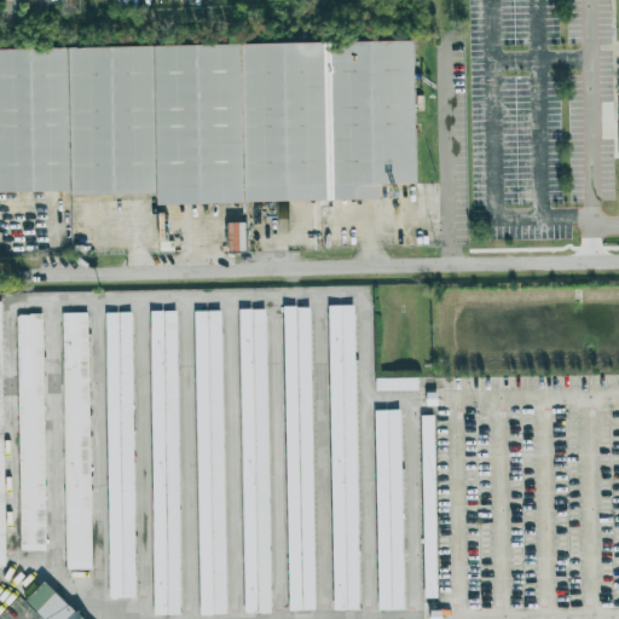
[(79,0),(29,0),(30,15),(47,13),(47,7),(59,7),(59,15),(80,13),(79,0)]
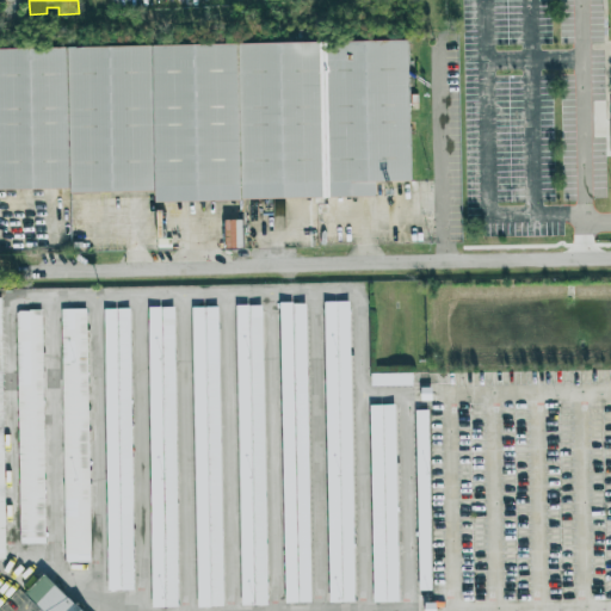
[(0,45),(409,41),(411,180),(378,180),(378,193),(0,192),(0,45)]
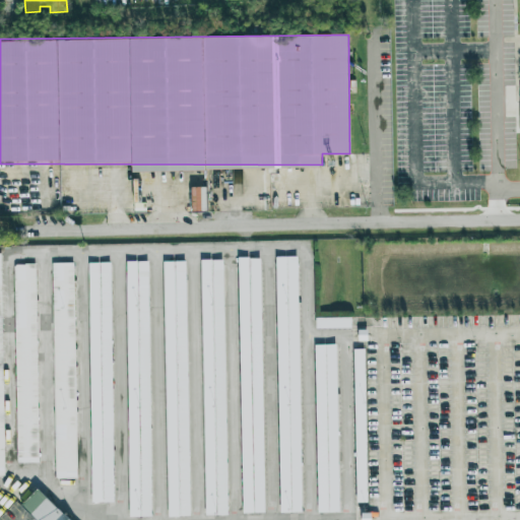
[(83,166),(71,167),(71,176),(62,177),(62,190),(84,189),(83,166)]
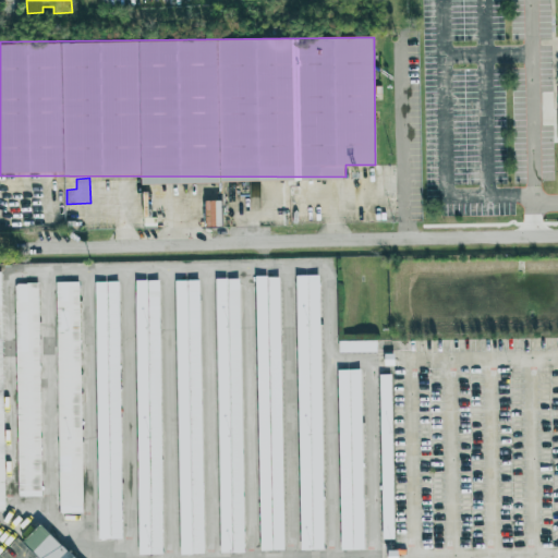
[(319,276),(296,276),(301,550),(324,549),(319,276)]
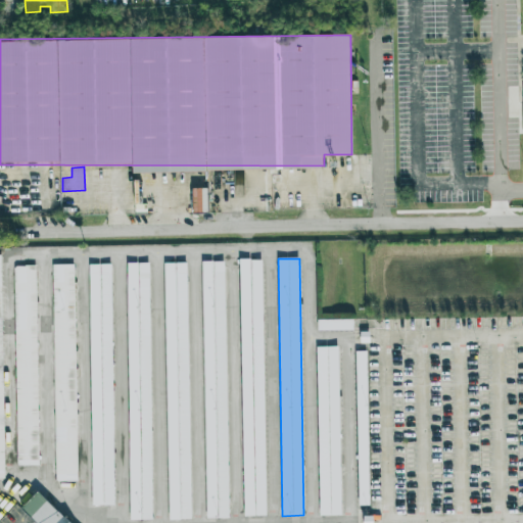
[(263,259),(240,260),(244,516),(266,516),(263,259)]
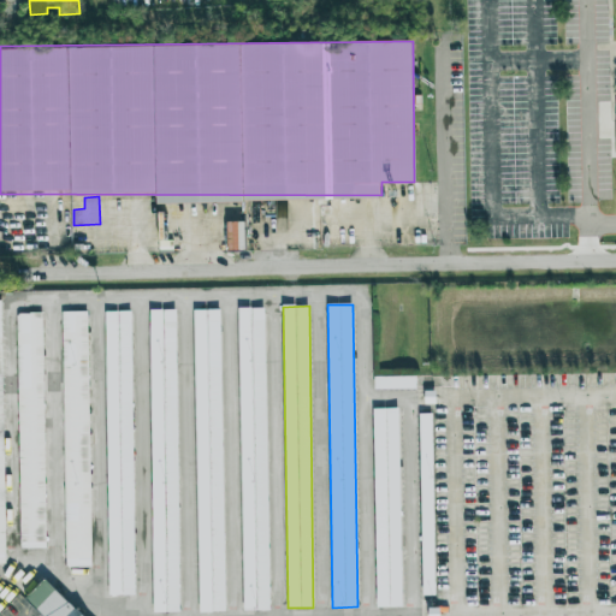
[(270,610),(265,308),(238,308),(243,611),(270,610)]
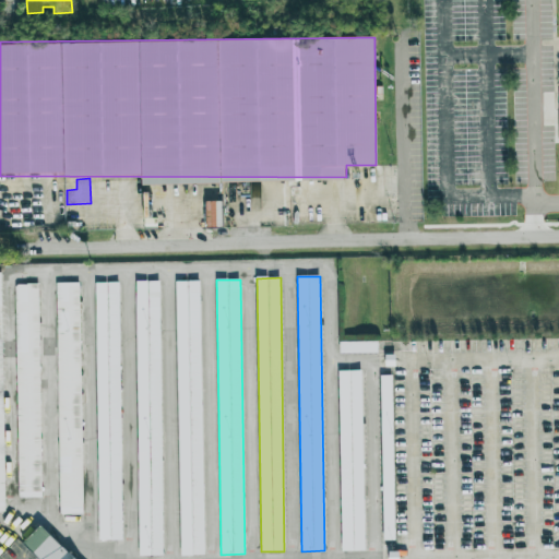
[(163,556),(159,281),(137,282),(140,556),(163,556)]
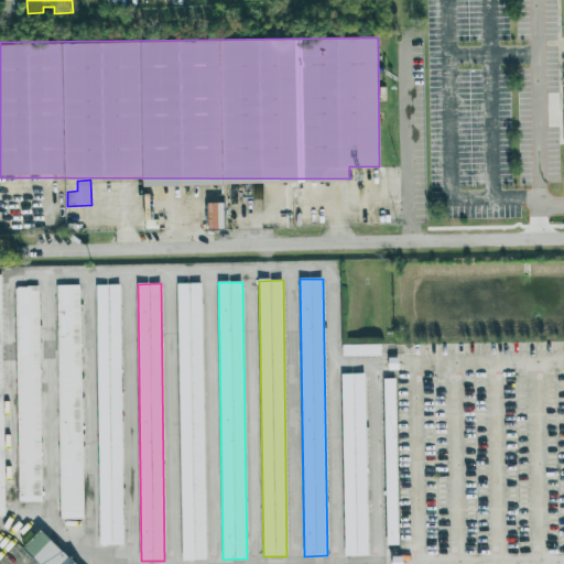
[(206,560),(202,283),(177,283),(182,561),(206,560)]
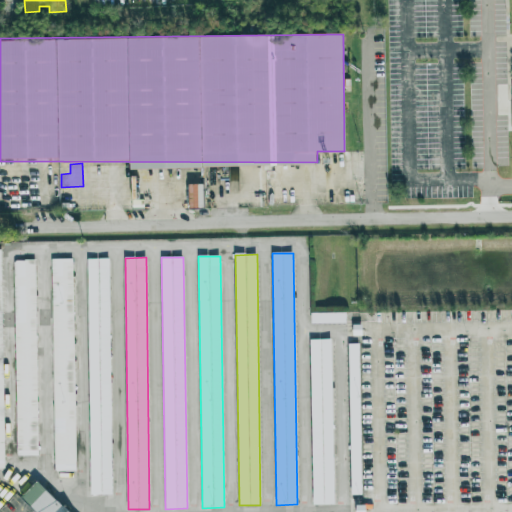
[(73,259),(51,259),(54,471),(76,471),(73,259)]
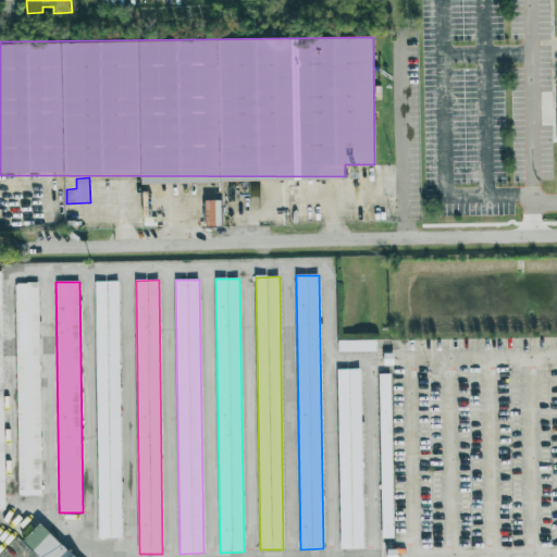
[(119,282),(96,282),(98,539),(122,539),(119,282)]
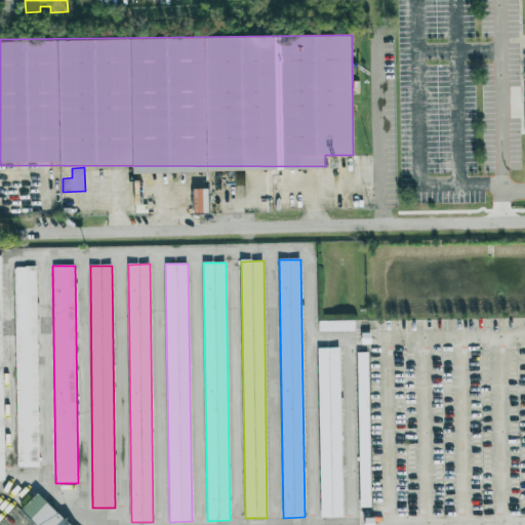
[(39,467),(36,267),(14,267),(17,468),(39,467)]
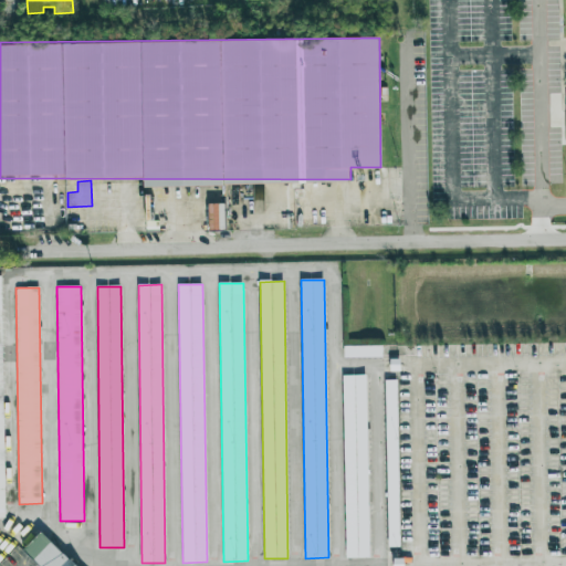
[(344,346),(344,357),(383,356),(383,345),(344,346)]
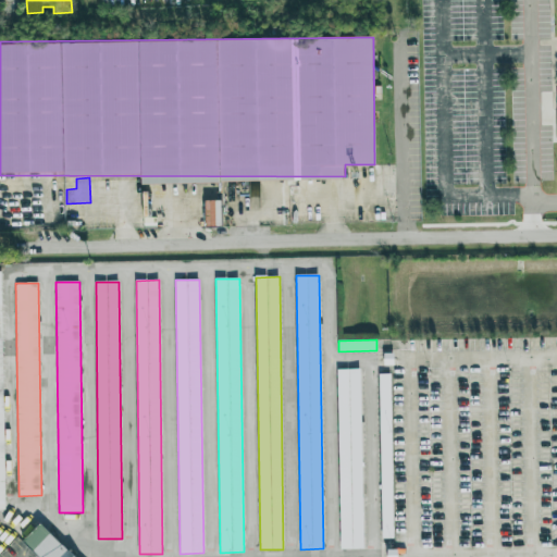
[(337,369),(341,549),(363,548),(360,369),(337,369)]
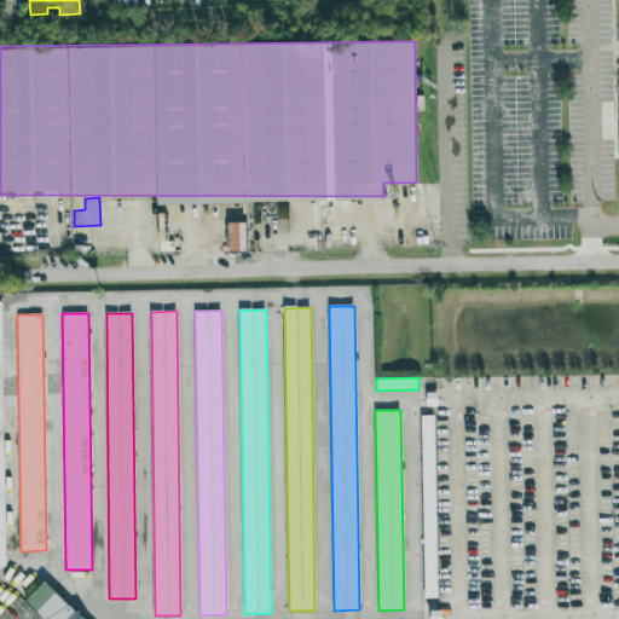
[(434,416),(421,416),(424,599),(437,599),(434,416)]
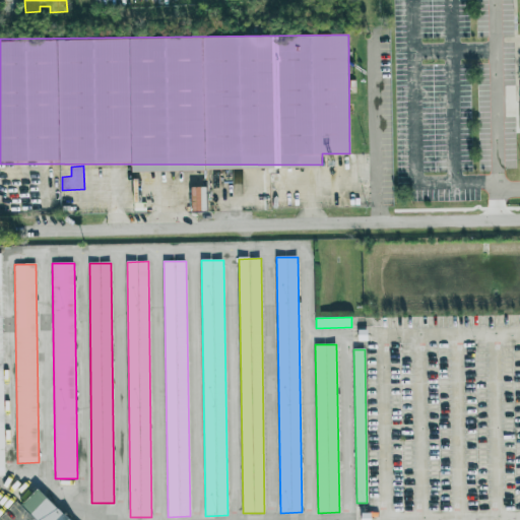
[(45,501),(54,510),(63,519),(29,519),(28,519),(45,501)]
